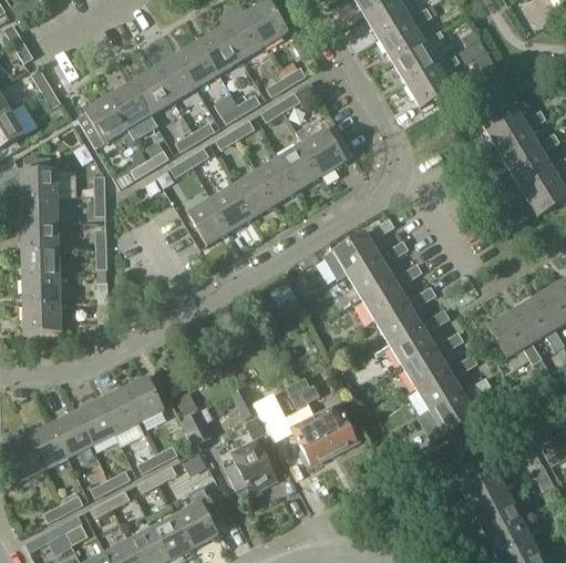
[(19,0),(11,4),(19,17),(21,20),(44,6),(43,3),(41,0),(19,0)]
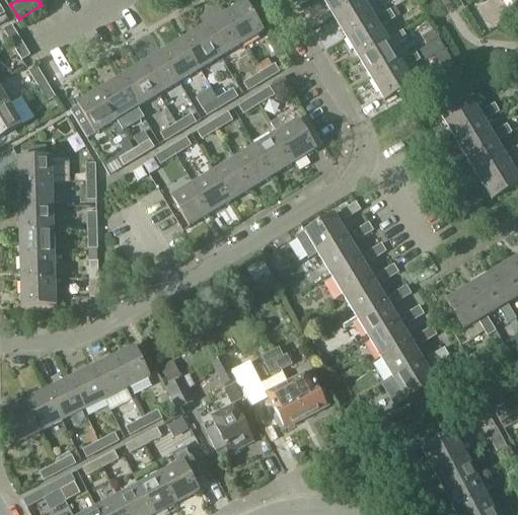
[(265,28),(246,0),(243,0),(225,11),(243,42),(244,42),(265,28)]
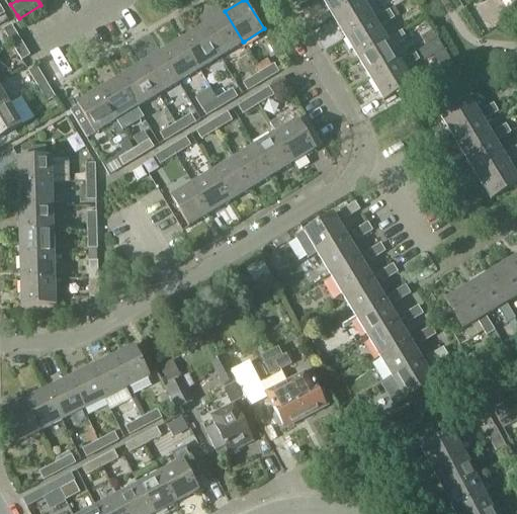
[(324,0),(333,14),(356,0),(324,0)]
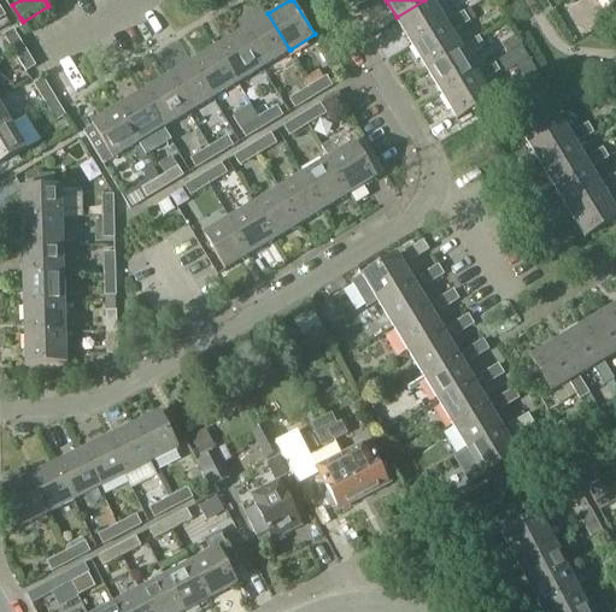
[(424,0),(397,17),(412,42),(449,21),(447,19),(446,18),(438,3),(441,0),(424,0)]
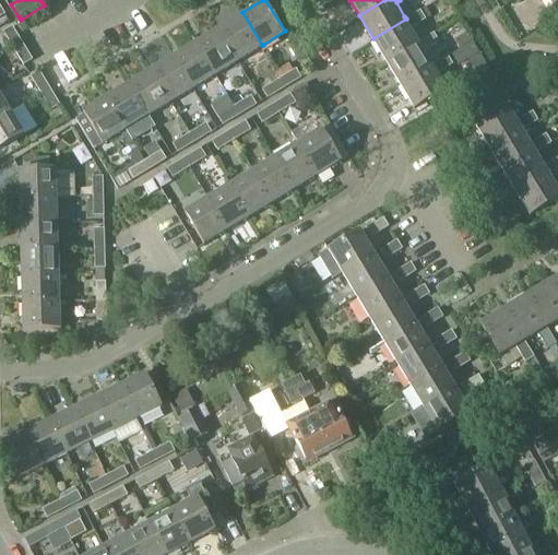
[(426,15),(431,12),(427,4),(422,9),(426,15)]
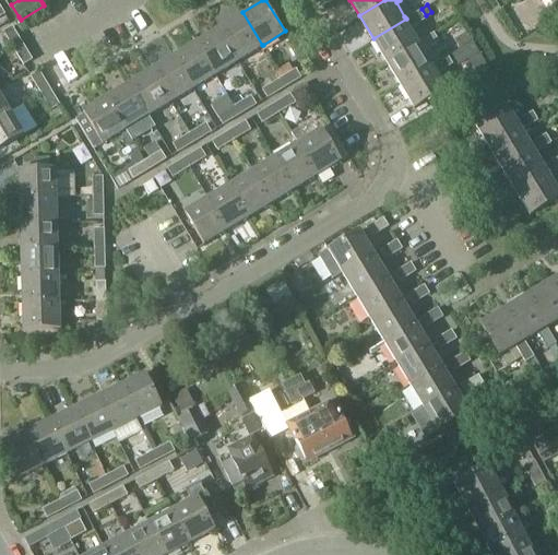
[(405,18),(406,19),(374,38),(387,60),(419,40),(418,39),(411,25),(426,16),(426,15),(422,9),(420,8),(405,18)]
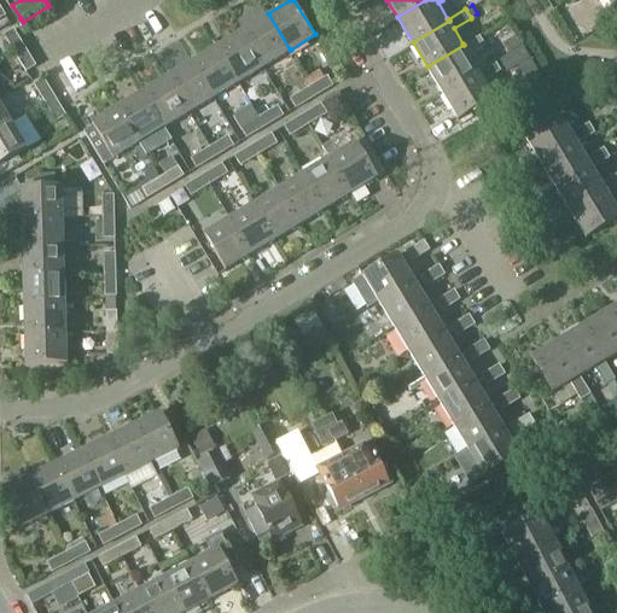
[(290,50),(268,13),(243,29),(265,65),(290,50)]
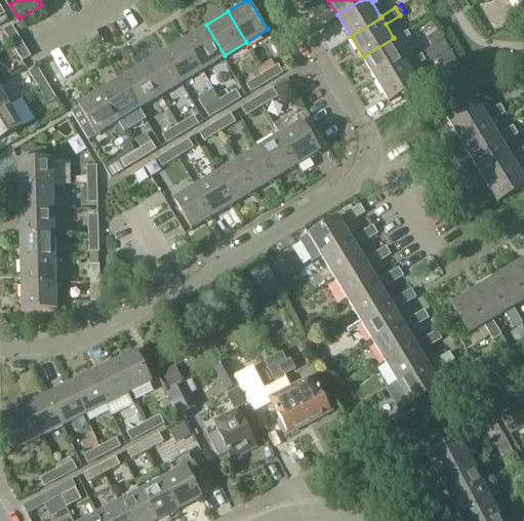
[(22,37),(17,29),(12,22),(4,27),(13,42),(22,37)]
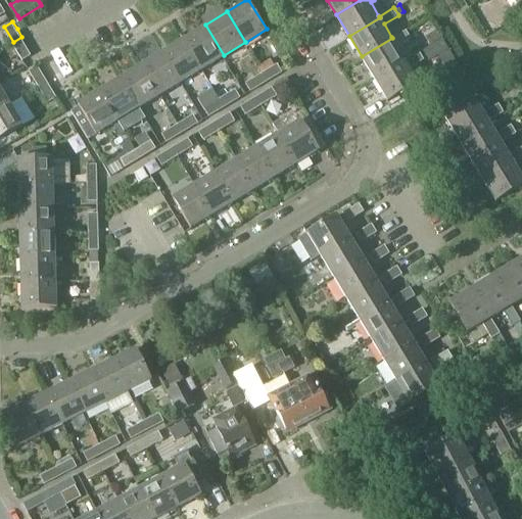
[(205,25),(185,37),(203,67),(224,55),(205,25)]
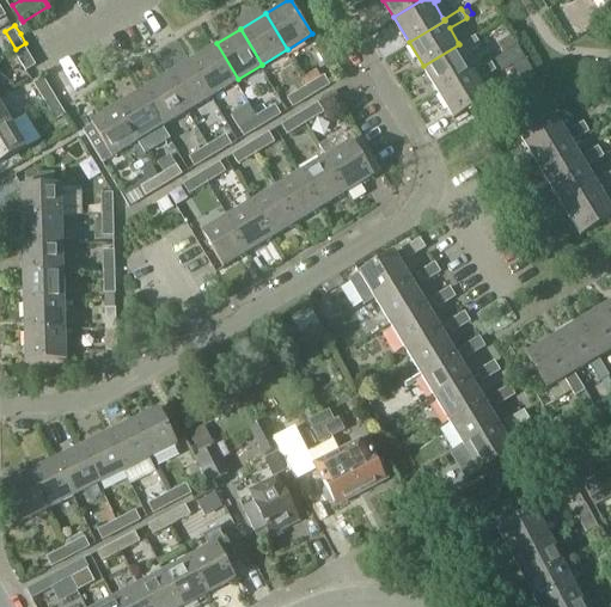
[(519,41),(513,30),(499,40),(505,50),(519,41)]
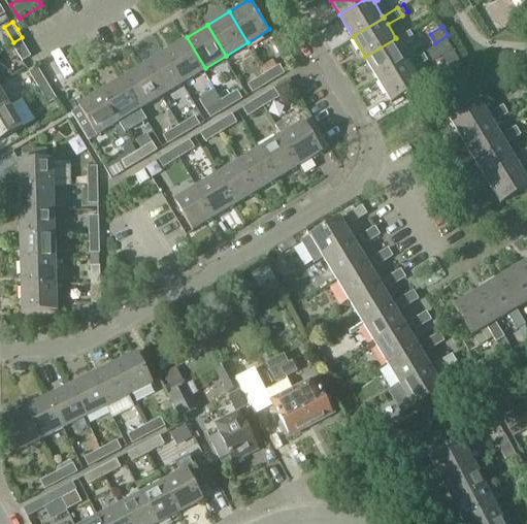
[(409,28),(395,37),(396,38),(365,57),(377,78),(409,60),(408,58),(400,44),(415,36),(409,28)]
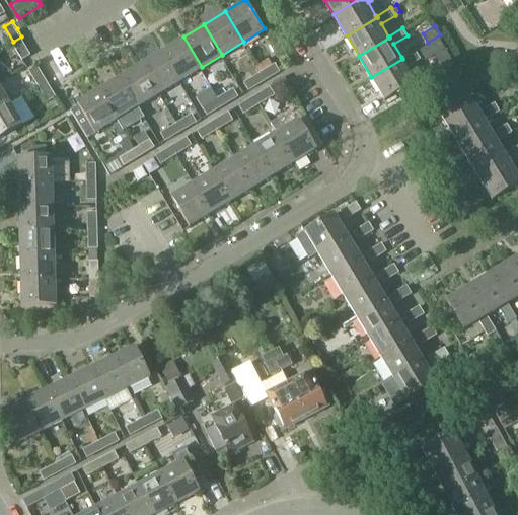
[(22,57),(23,58),(31,53),(30,52),(21,37),(13,42),(22,57)]
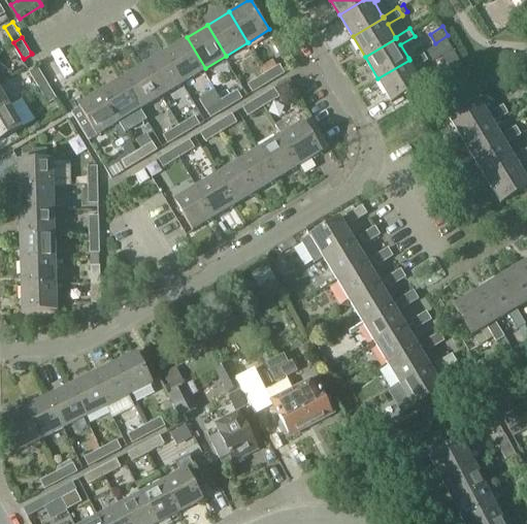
[(205,68),(187,37),(165,51),(184,82),(205,68)]
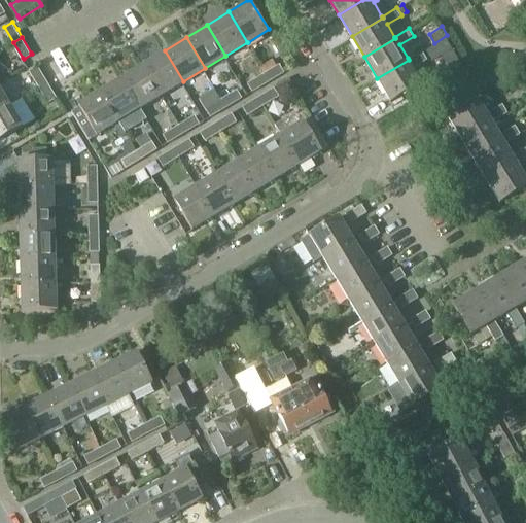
[(409,60),(377,78),(390,101),(422,81),(412,66),(427,58),(422,49),(408,58),(409,60)]
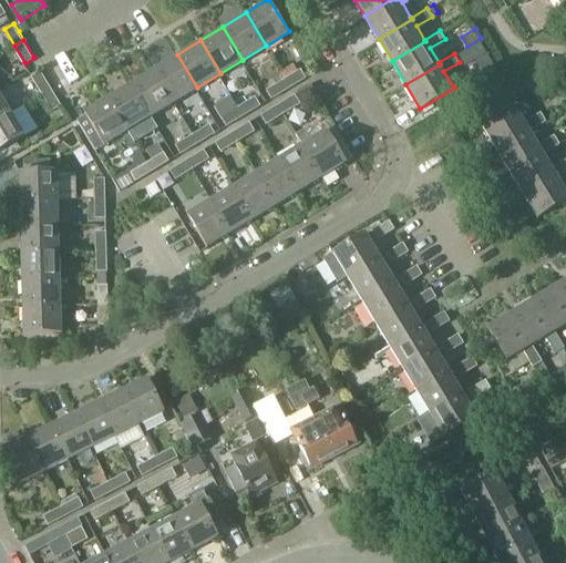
[(177,54),(155,68),(175,101),(197,88),(177,54)]
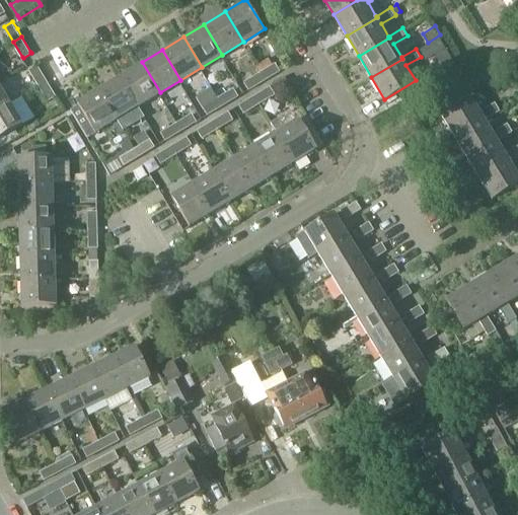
[(142,62),(141,62),(121,74),(121,75),(139,105),(160,92),(142,62)]
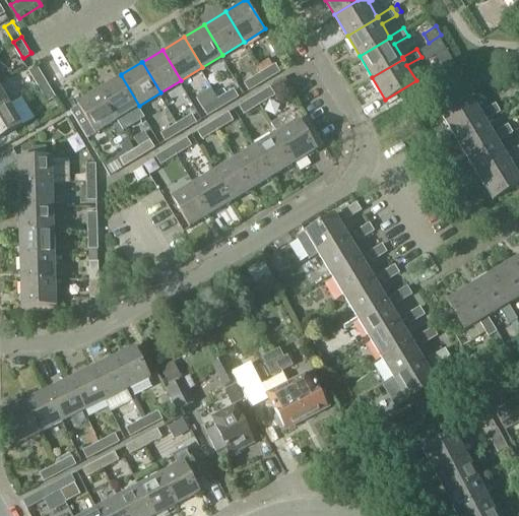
[(280,69),(275,62),(274,63),(262,70),(261,71),(265,79),(280,70),(280,69)]
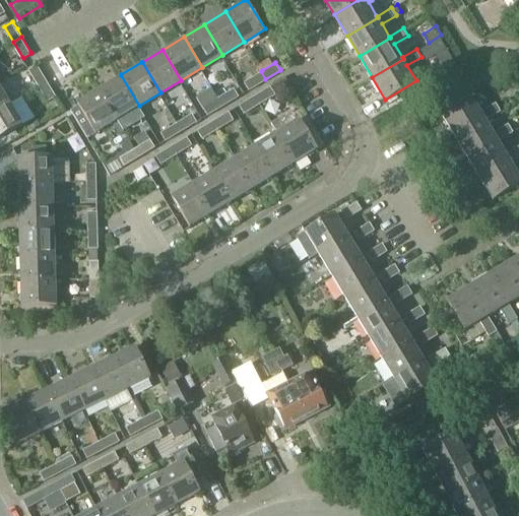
[(29,68),(39,83),(47,78),(38,63),(29,68)]
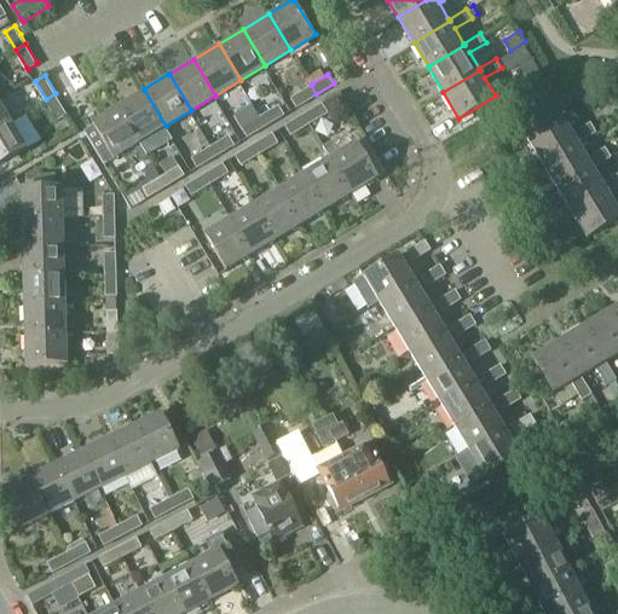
[(299,105),(304,102),(316,94),(311,85),(293,96),(299,105)]
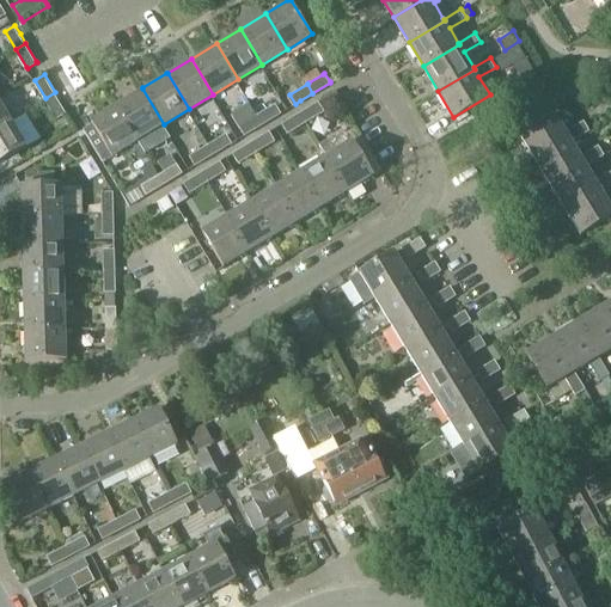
[(140,139),(164,124),(142,89),(142,87),(118,103),(140,139)]
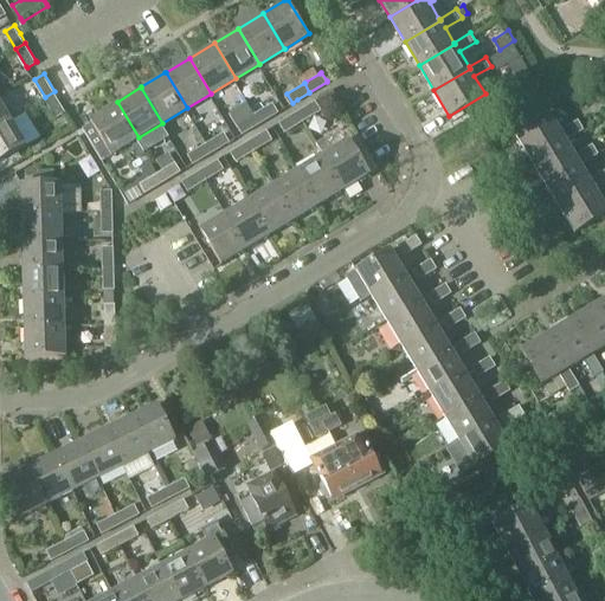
[(56,115),(56,116),(66,110),(65,109),(59,98),(55,91),(45,97),(56,115)]
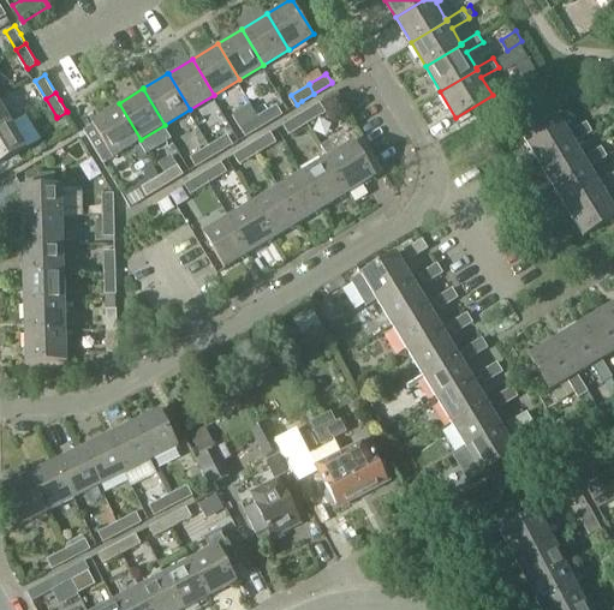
[(0,101),(0,126),(11,120),(0,101)]
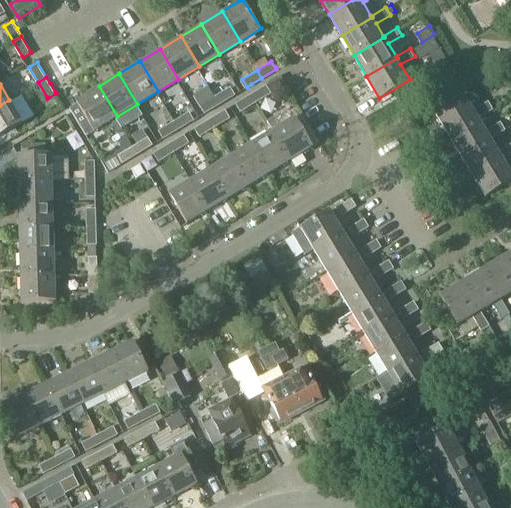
[(258,100),(258,101),(273,91),(269,84),(253,93),(258,100)]
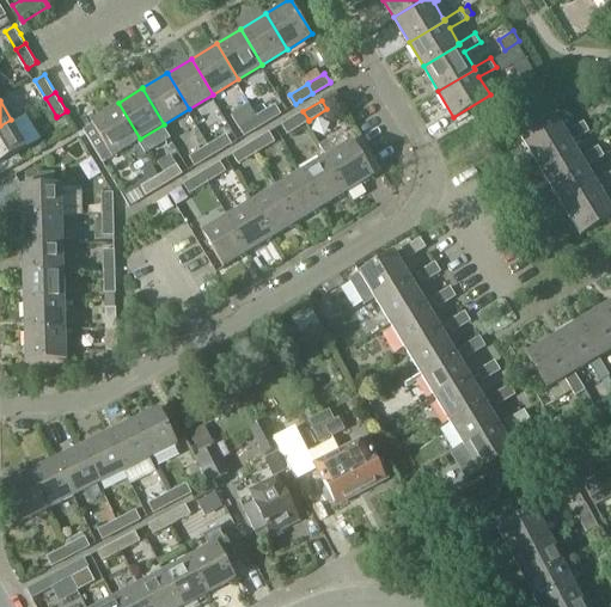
[(276,102),(257,112),(263,122),(281,111),(276,102)]
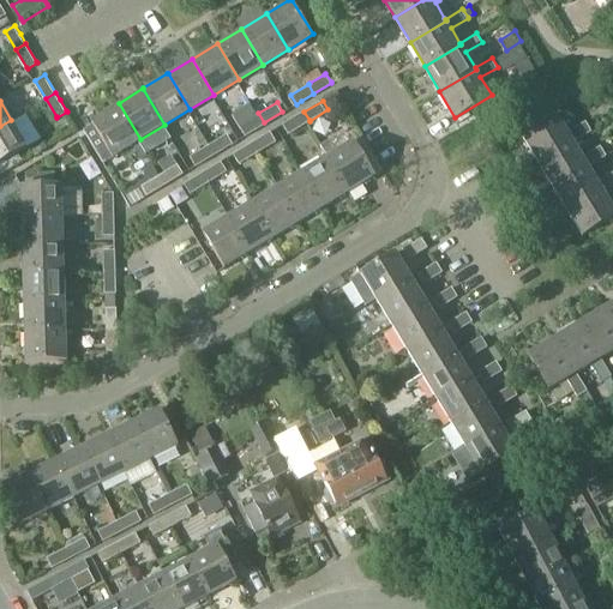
[(104,161),(112,155),(113,155),(114,155),(114,156),(140,139),(119,103),(92,119),(92,120),(94,121),(92,121),(84,127),(86,131),(94,143),(104,161)]
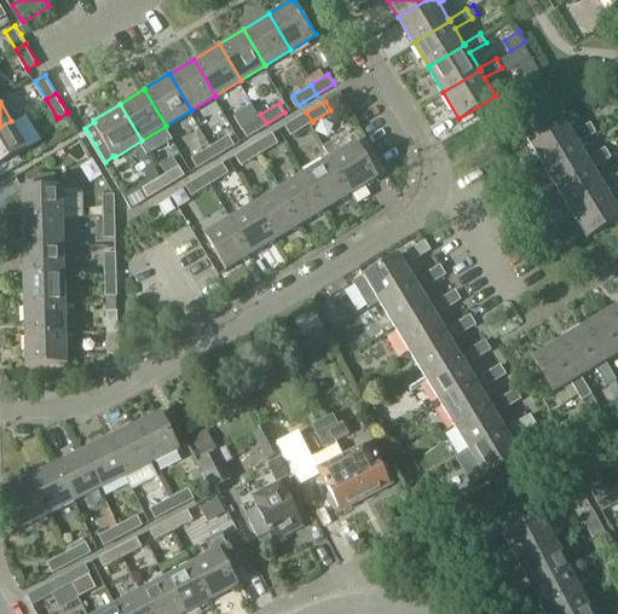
[(292,133),(293,133),(312,121),(306,113),(306,111),(286,123),(292,133)]
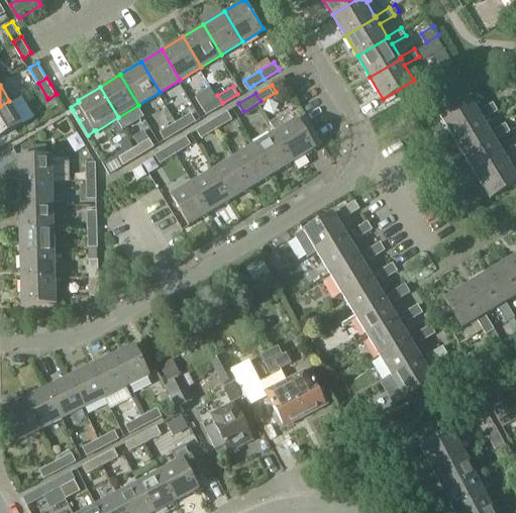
[(483,115),(484,116),(498,108),(493,100),(479,109),(469,94),(439,112),(452,134),(483,115)]
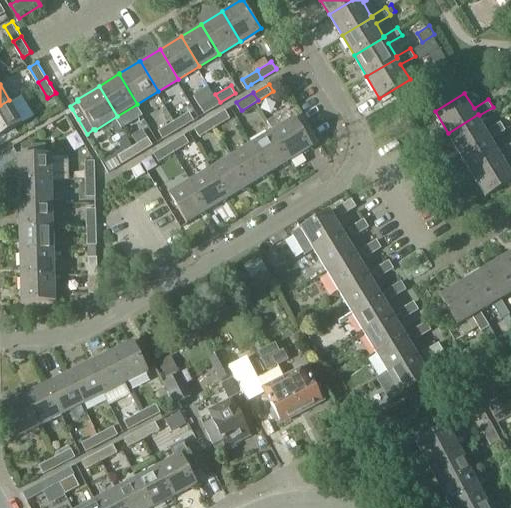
[(220,102),(215,94),(200,104),(205,112),(220,102)]
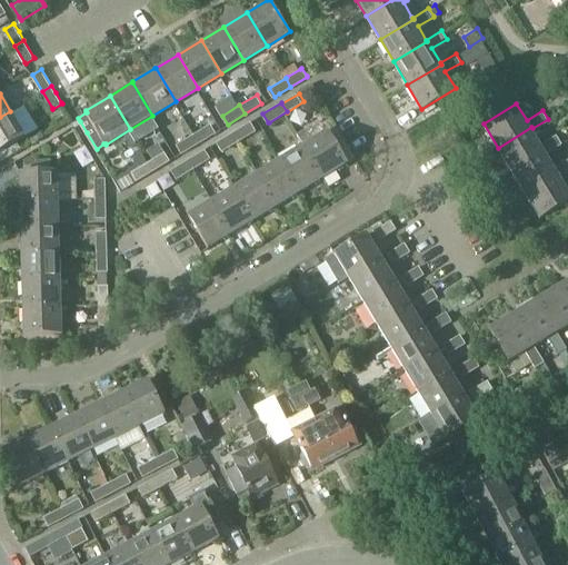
[(0,160),(21,148),(17,140),(26,136),(10,111),(0,117),(0,160)]
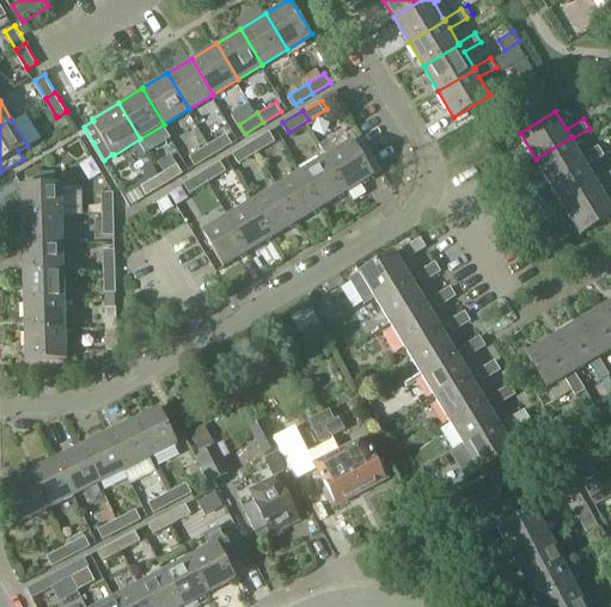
[(251,140),(257,149),(275,139),(269,129),(251,140)]
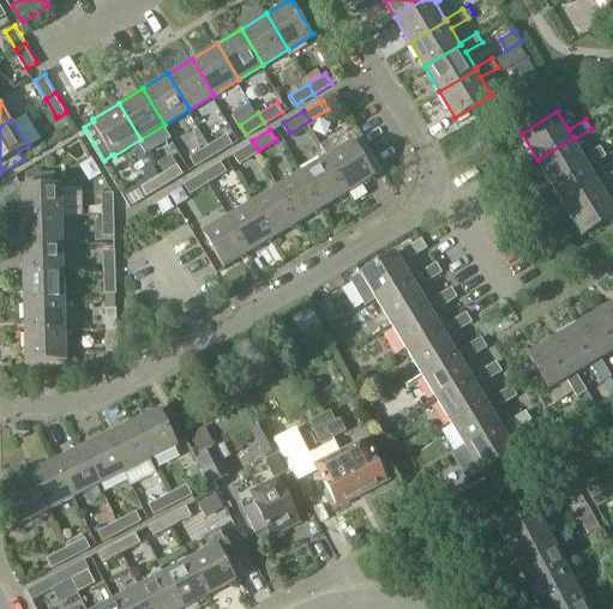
[(209,143),(215,152),(234,142),(228,132),(209,143)]
